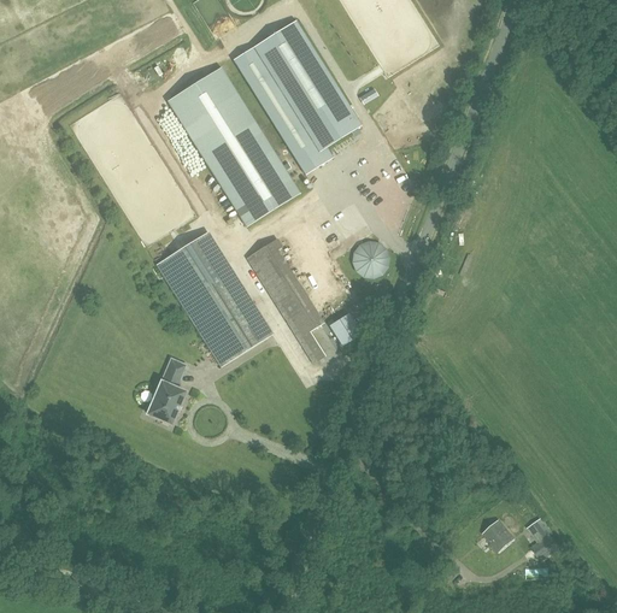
[(360,124),(297,19),(234,58),(304,172),(333,155),(327,146),(360,124)]
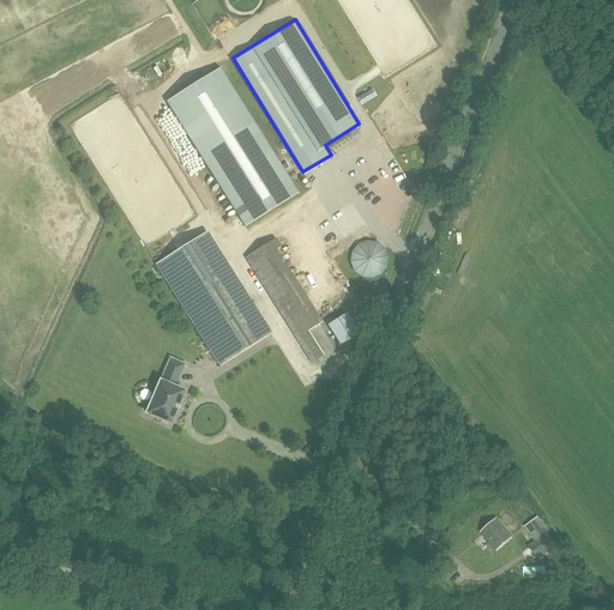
[(245,223),(298,191),(220,66),(167,98),(245,223)]
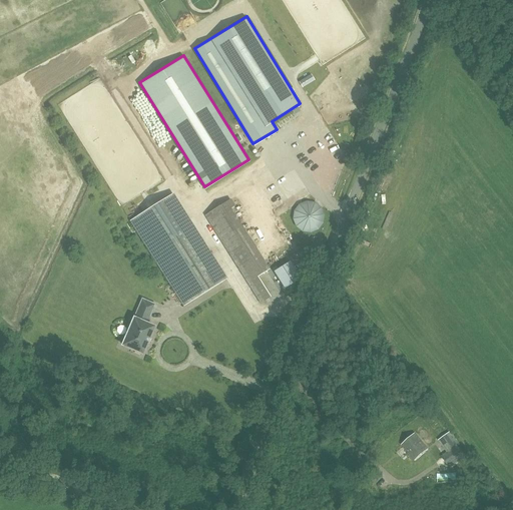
[(226,277),(173,191),(131,217),(184,303),(226,277)]
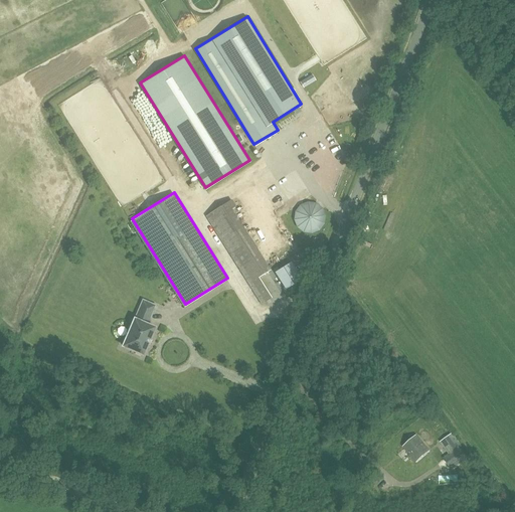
[(231,199),(206,214),(262,302),(287,286),(286,286),(301,277),(291,261),(276,270),(231,199)]
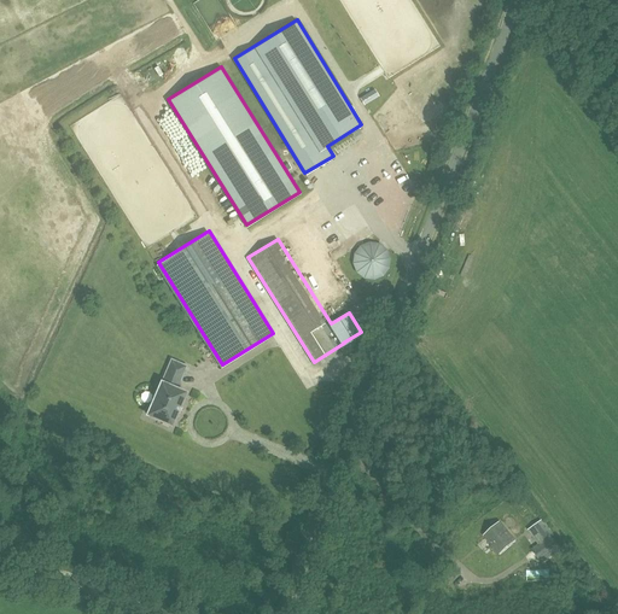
[(365,276),(374,278),(384,273),(390,265),(391,256),(388,246),(379,240),(369,239),(360,243),(354,251),(353,261),(357,270),(365,276)]
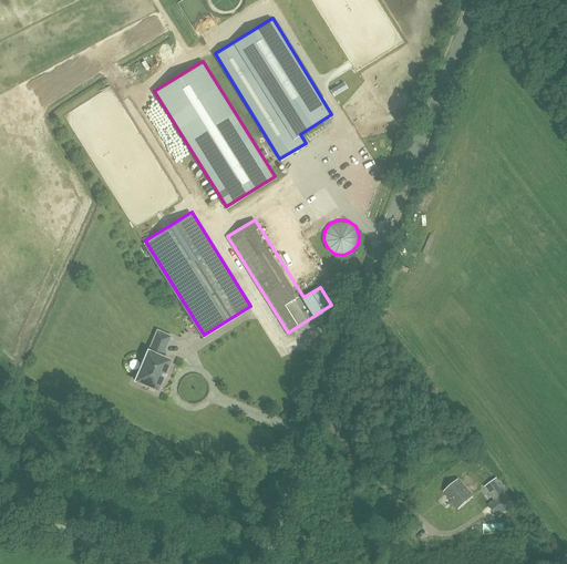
[(148,349),(136,379),(158,388),(171,358),(163,355),(171,334),(157,328),(150,349),(148,349)]
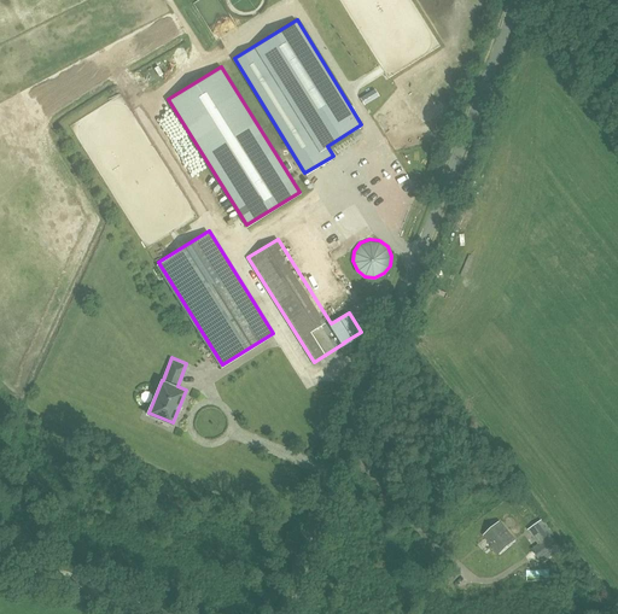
[(528,527),(538,542),(554,531),(543,515),(528,527)]
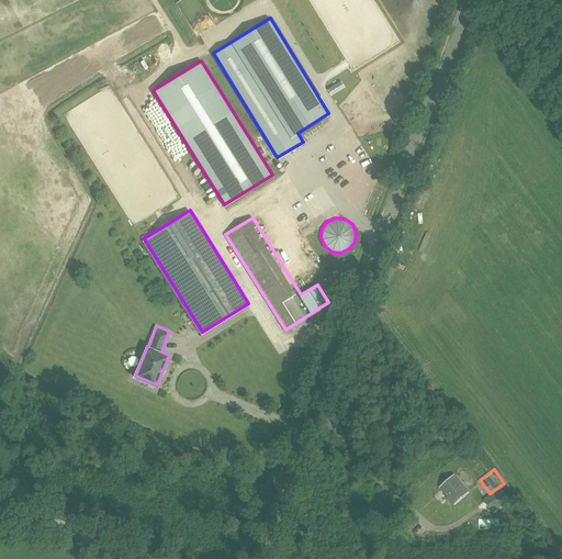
[(453,473),(440,484),(456,501),(469,490),(453,473)]
